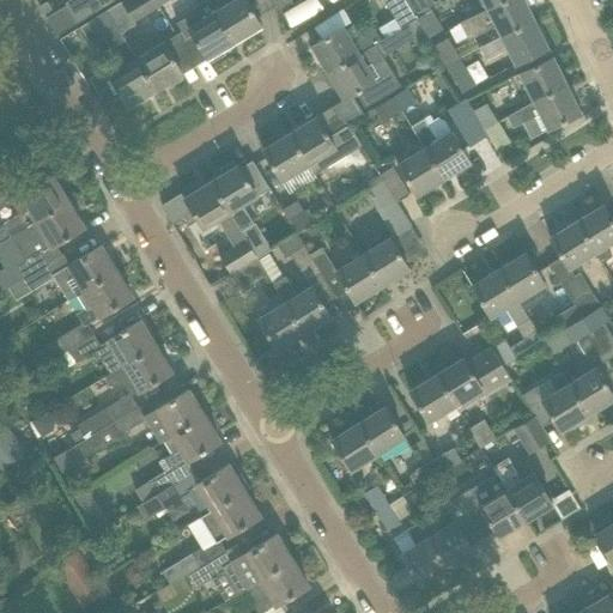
[(70,0),(65,4),(77,23),(103,7),(97,0),(70,0)]
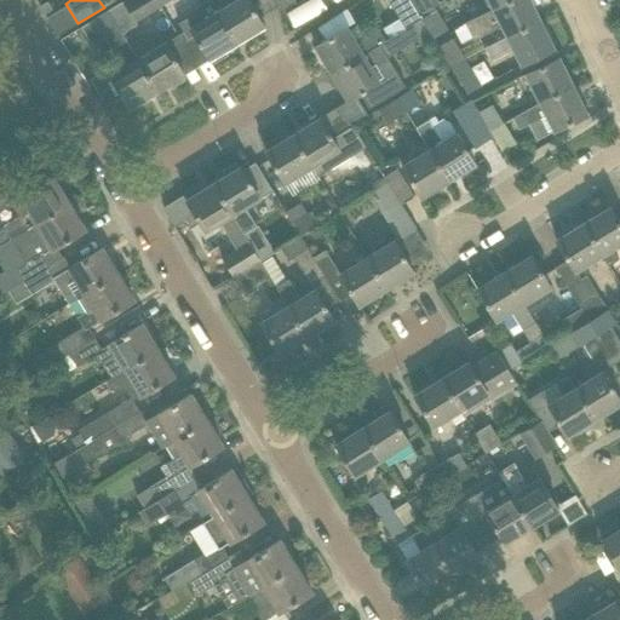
[(155,0),(154,0),(124,0),(122,1),(133,21),(158,5),(155,0)]
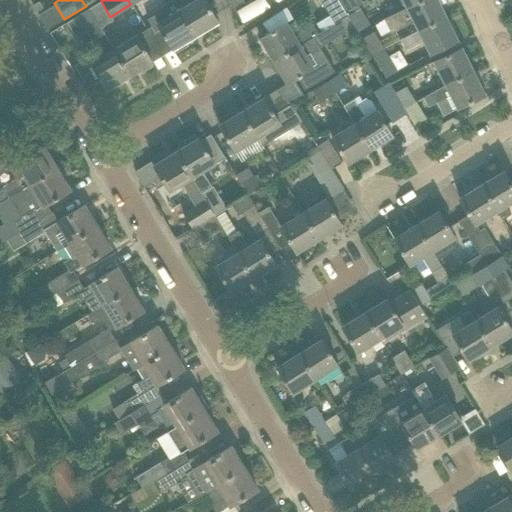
[(180,9),(175,0),(170,0),(162,5),(165,10),(147,20),(154,32),(160,29),(173,50),(174,49),(176,53),(188,46),(185,42),(195,36),(179,9),(180,9)]
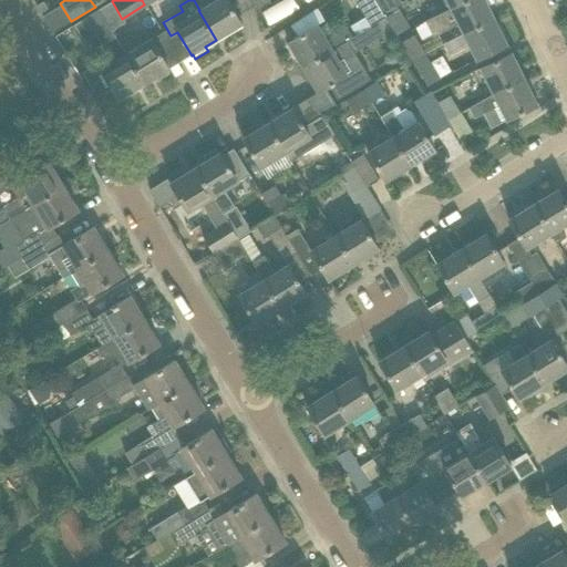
[(226,0),(194,0),(199,10),(198,10),(216,40),(241,24),(226,0)]
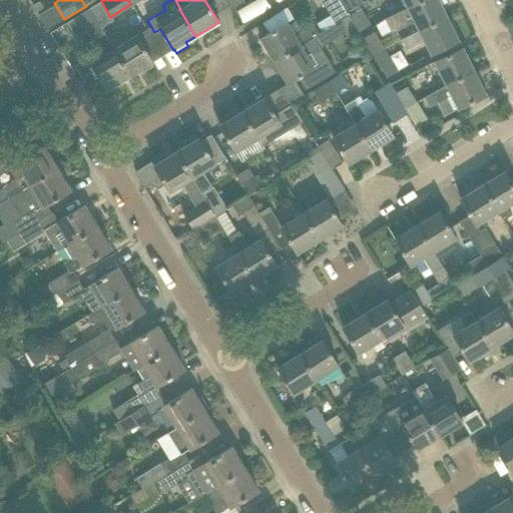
[(242,0),(226,0),(230,6),(231,5),(243,25),(267,10),(260,0),(251,0),(245,4),(242,0)]
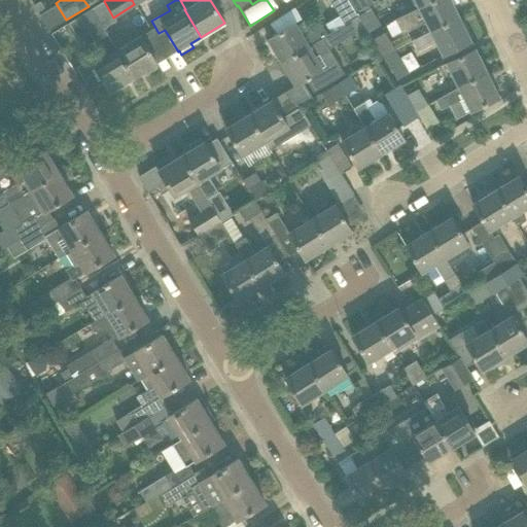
[(345,26),(349,23),(348,23),(358,15),(349,0),(328,0),(339,18),(344,25),(345,26)]
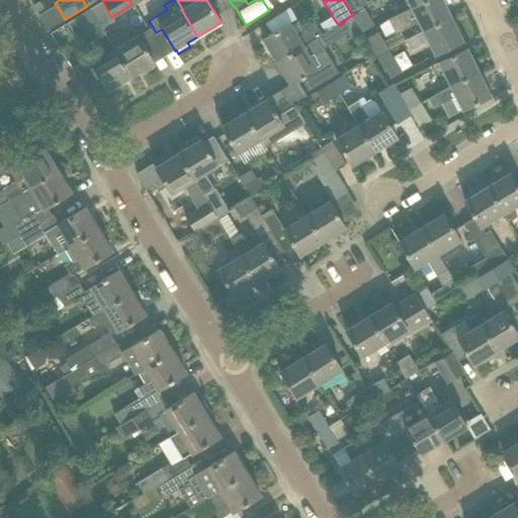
[(367,3),(364,0),(343,0),(352,15),(363,9),(361,6),(367,3)]
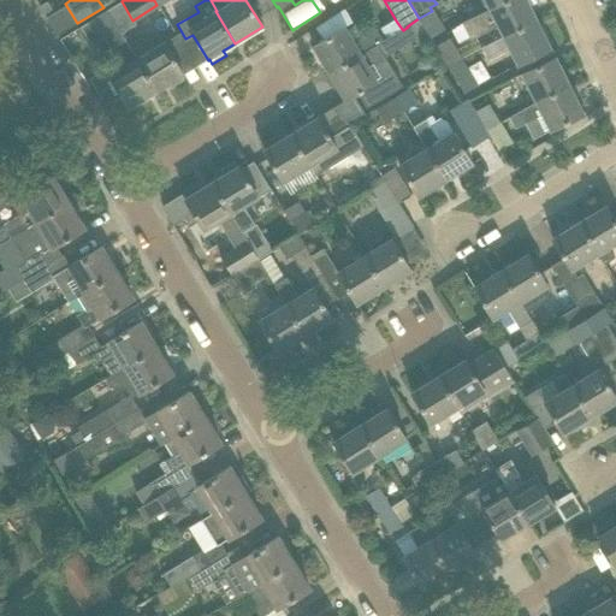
[(498,28),(503,36),(535,19),(526,0),(507,0),(489,9),(490,10),(462,24),(462,25),(468,39),(471,41),(498,28)]
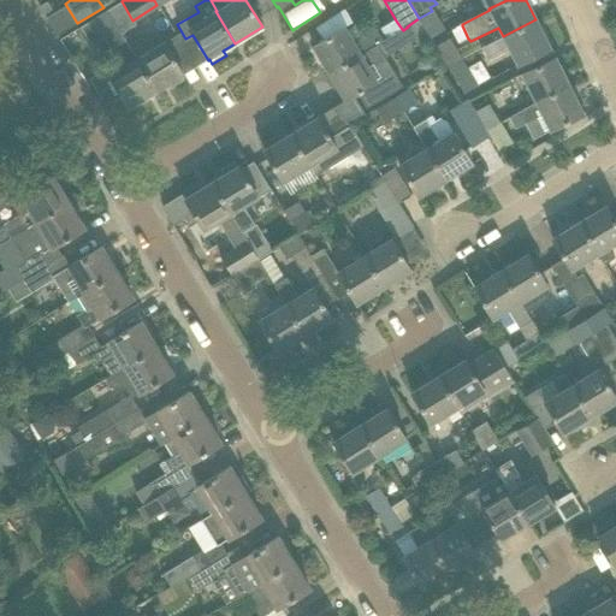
[(157,92),(136,59),(107,10),(80,27),(92,46),(107,36),(112,43),(111,45),(124,66),(93,86),(105,105),(122,95),(129,107),(157,92)]
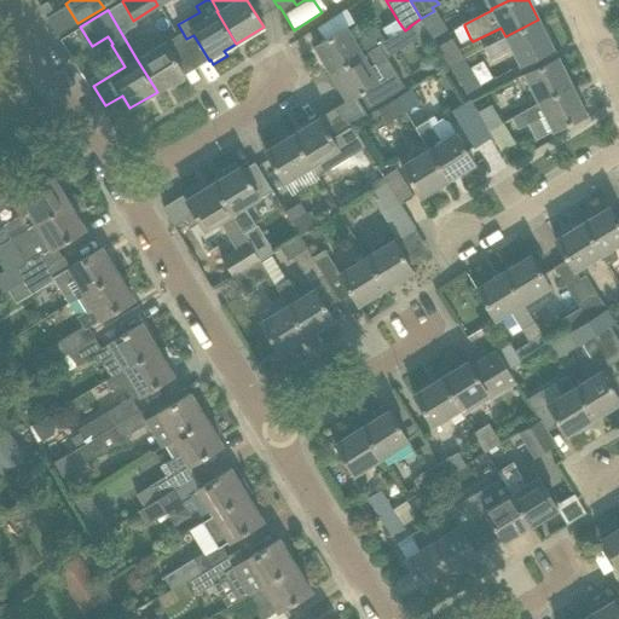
[(434,11),(421,18),(432,36),(445,28),(434,11)]
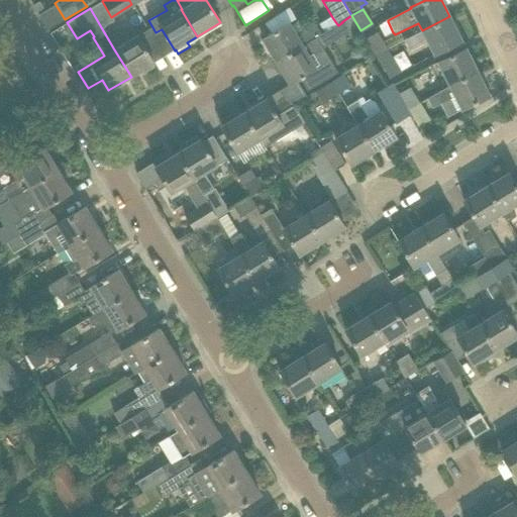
[(341,22),(342,22),(350,36),(360,30),(351,15),(341,22)]
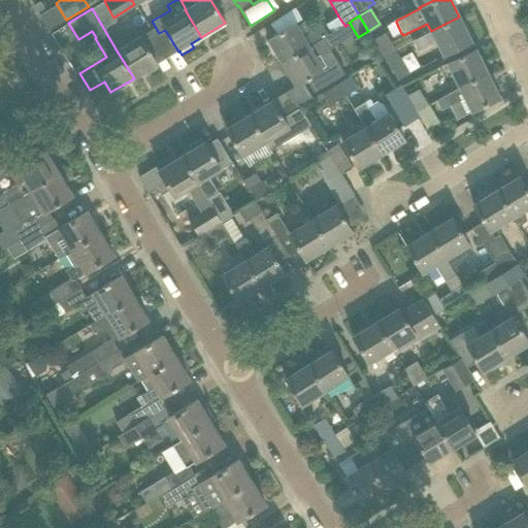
[(459,17),(431,31),(443,56),(471,41),(459,17)]
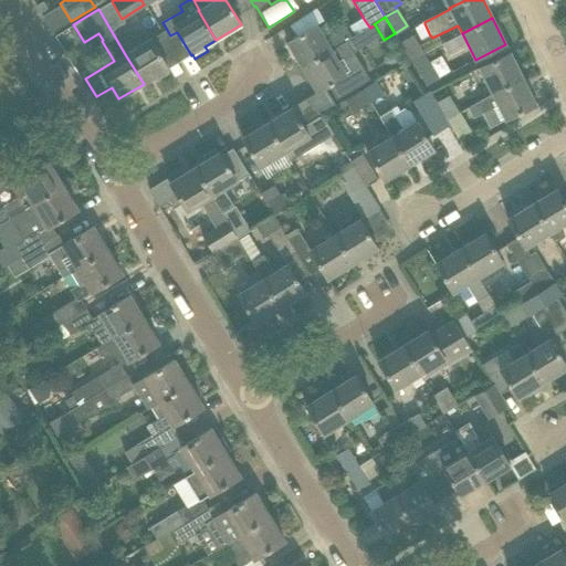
[(425,23),(415,28),(420,40),(430,35),(425,23)]
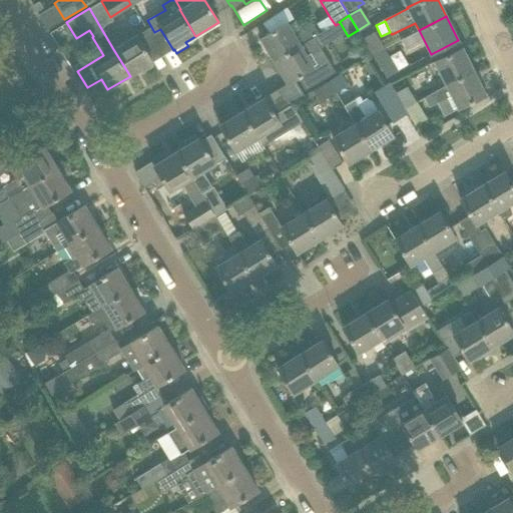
[(260,38),(274,61),(300,45),(287,22),(260,38)]
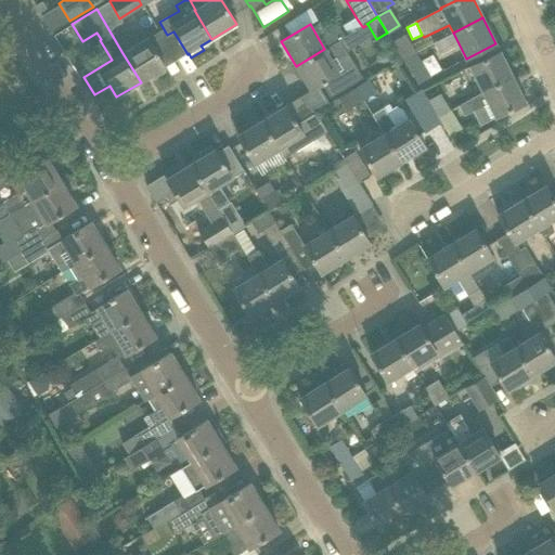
[(392,41),(402,59),(414,51),(404,35),(392,41)]
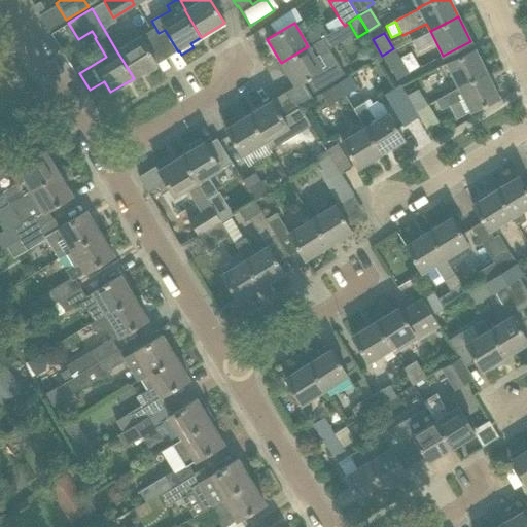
[(140,36),(116,50),(134,78),(144,72),(146,75),(157,68),(155,65),(156,64),(140,36)]
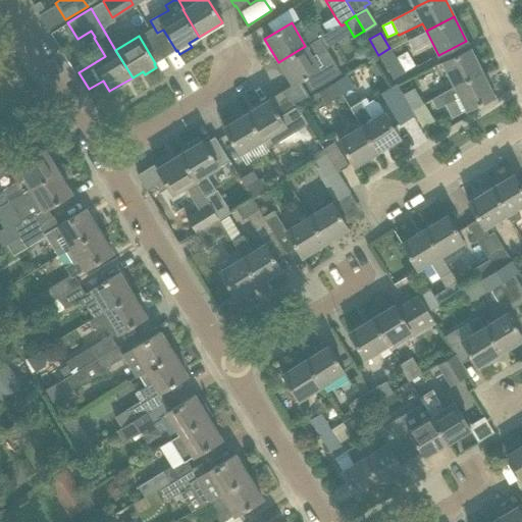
[(305,46),(278,62),(292,86),(319,69),(312,57),(326,49),(319,39),(306,47),(305,46)]
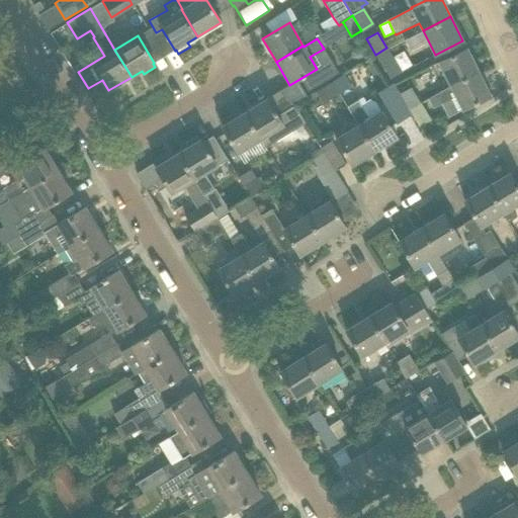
[(386,48),(375,55),(385,71),(397,64),(386,48)]
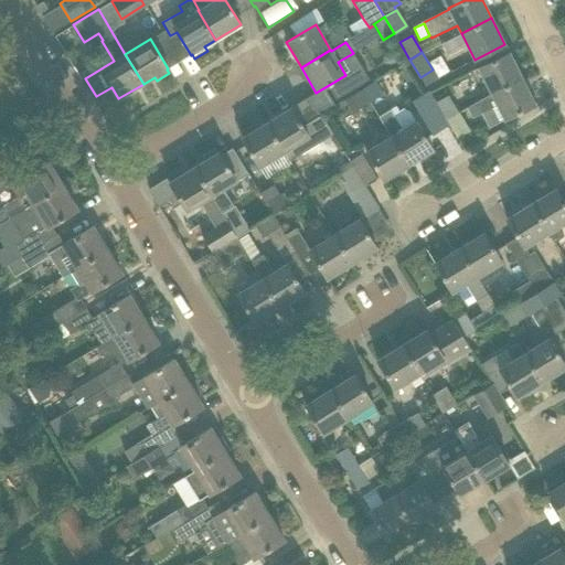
[(478,67),(491,94),(522,78),(509,52),(478,67)]
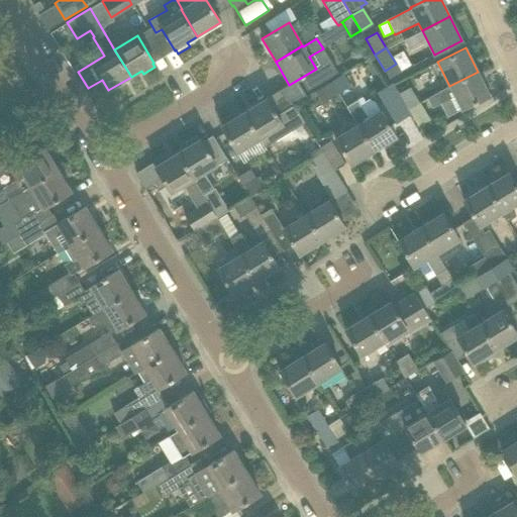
[(478,72),(449,86),(435,93),(440,104),(455,97),(461,109),(490,96),(478,72)]
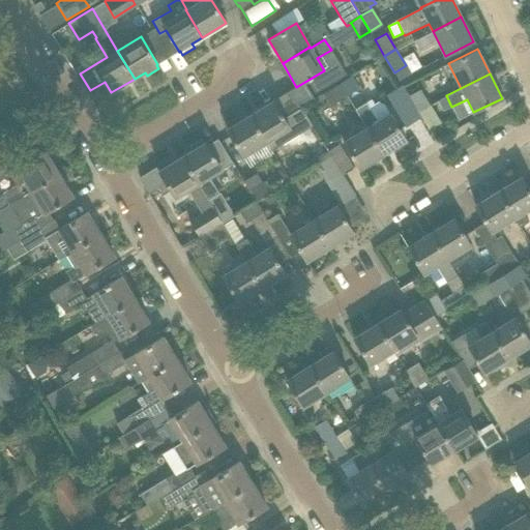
[(346,95),(359,87),(352,75),(345,79),(337,83),(346,95)]
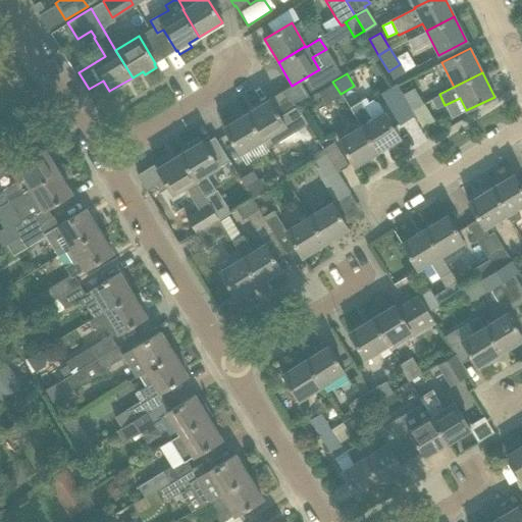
[(332,82),(317,92),(325,104),(341,94),(332,82)]
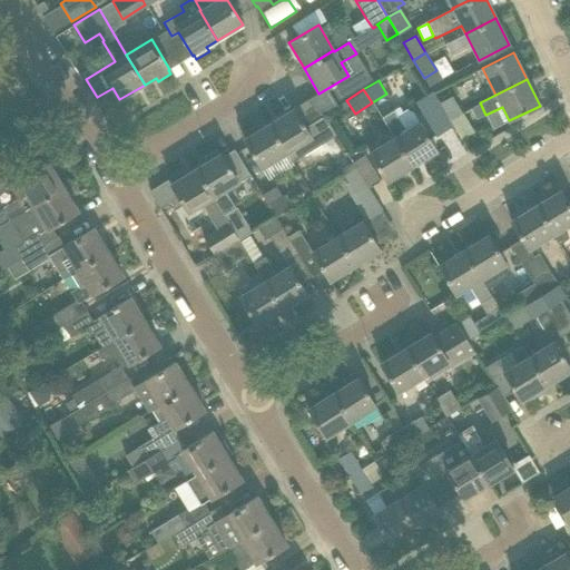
[(453,126),(450,120),(440,104),(433,94),(418,102),(435,136),(453,126)]
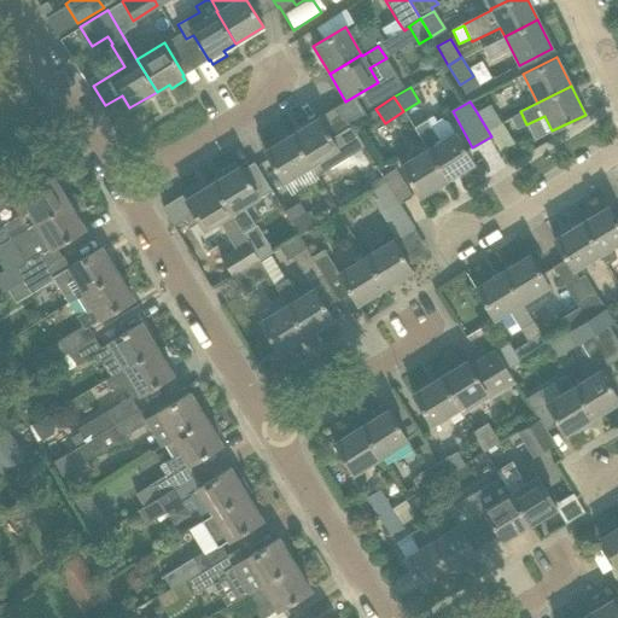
[(490,104),(477,112),(488,130),(501,122),(490,104)]
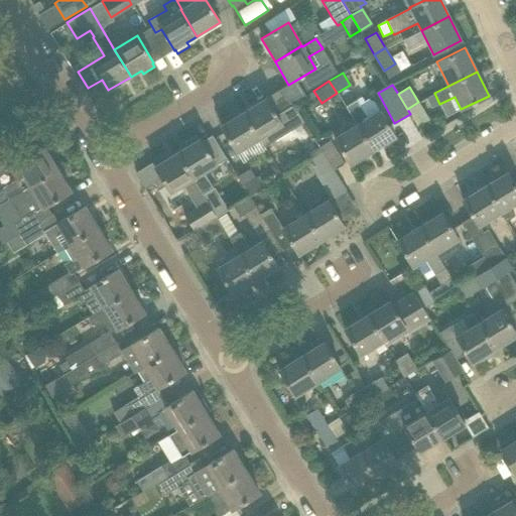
[(266,98),(243,112),(259,139),(264,148),(304,124),(293,105),(276,115),(266,98)]
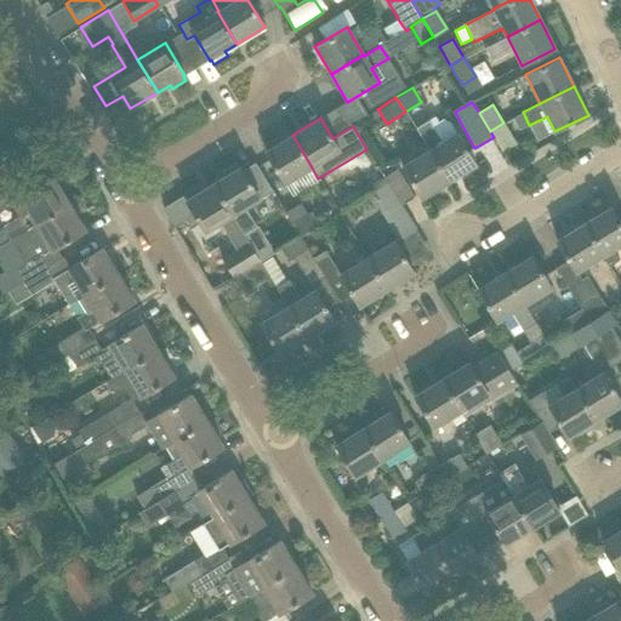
[(416,130),(428,149),(449,182),(476,165),(449,123),(444,121),(432,127),(429,123),(416,130)]
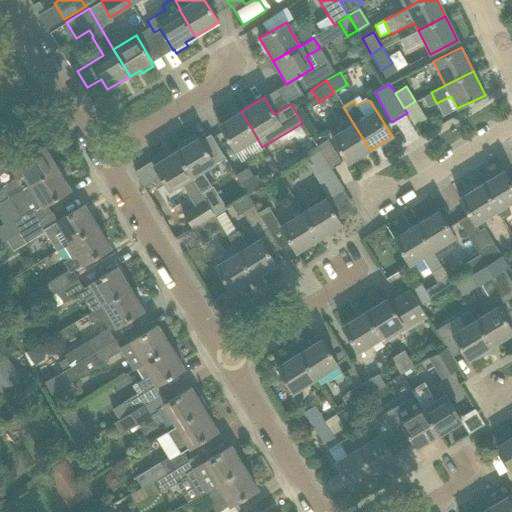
[(404,108),(407,113),(413,124),(425,117),(415,101),(404,108)]
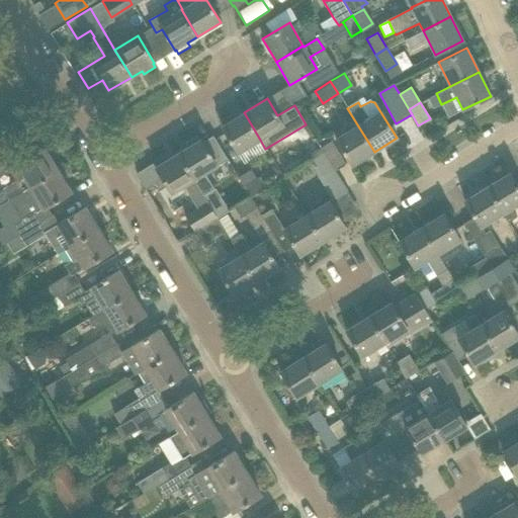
[(260,140),(244,112),(221,126),(238,153),(260,140)]
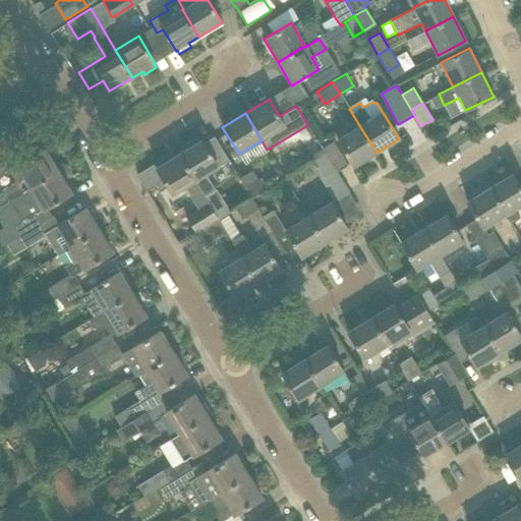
[(359,125),(337,139),(354,167),(377,153),(359,125)]
